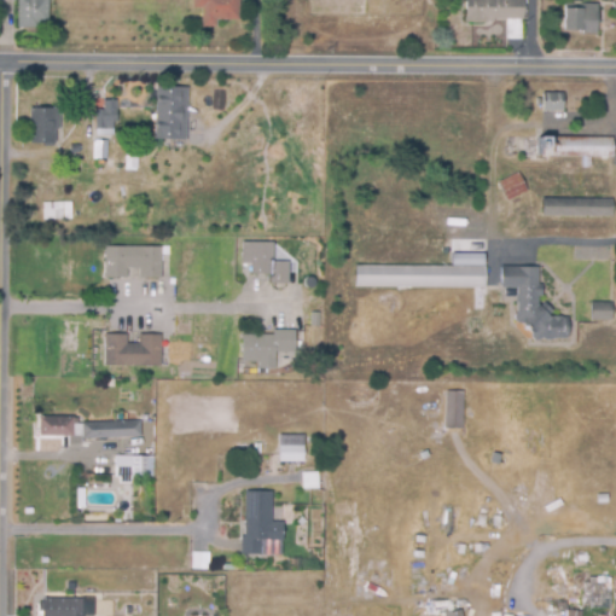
[(39,27),(18,27),(18,0),(50,0),(50,23),(39,22),(39,27)]
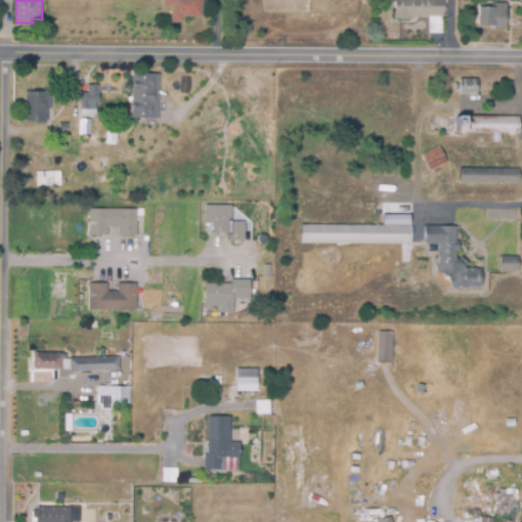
[(171,23),(171,6),(164,6),(164,0),(204,0),(204,16),(185,16),(185,23),(171,23)]
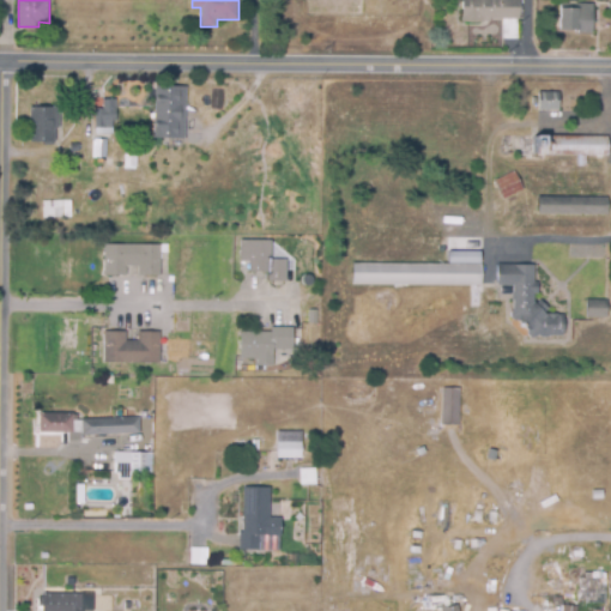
[(461,22),(460,0),(519,0),(519,18),(490,18),(490,22),(461,22)]
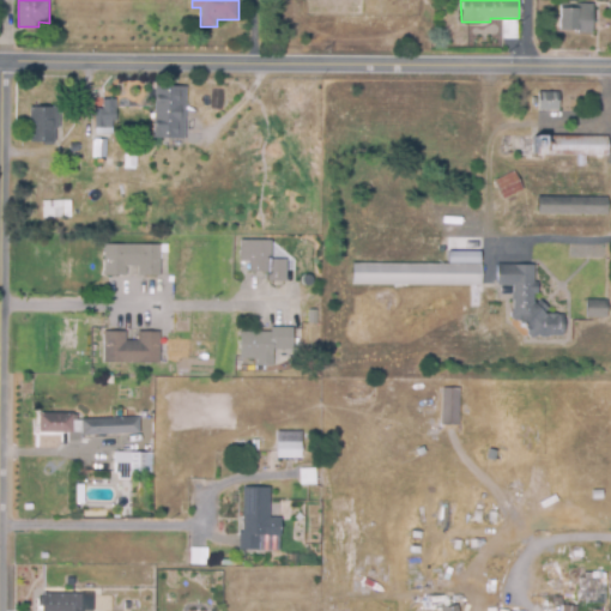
[(593,34),(576,32),(576,29),(560,29),(560,1),(578,1),(578,4),(594,4),(593,34)]
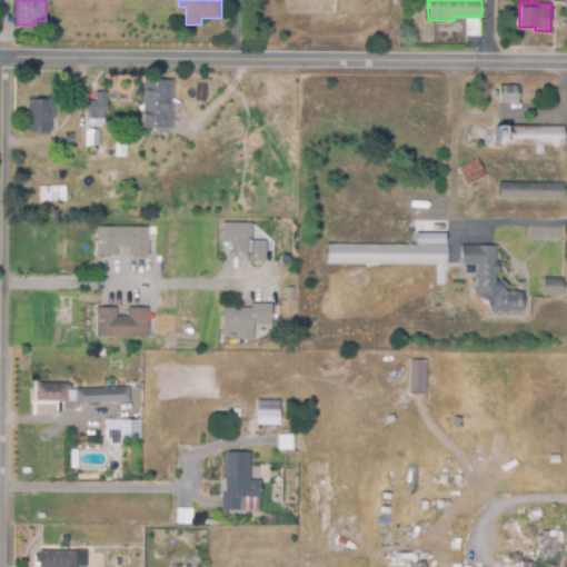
[(171,128),(143,127),(145,79),(172,80),(171,128)]
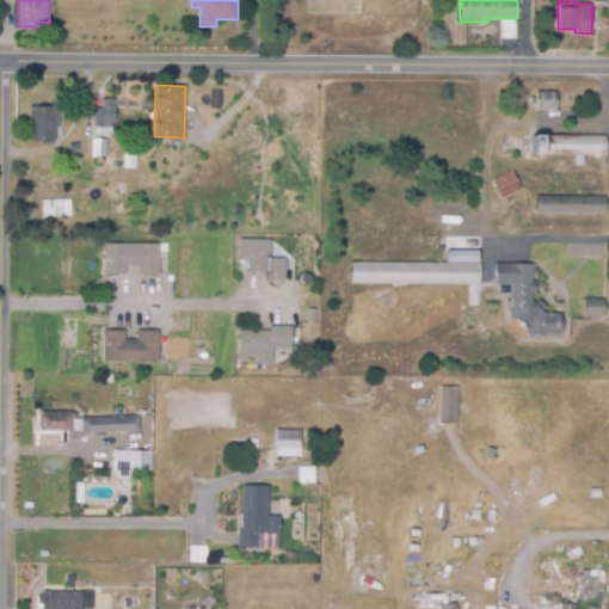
[(547,109),(536,109),(536,91),(547,91),(558,91),(558,109),(547,109)]
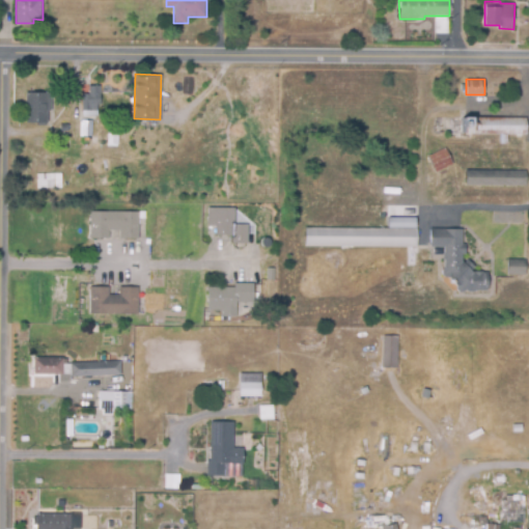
[(99,115),(83,115),(83,93),(89,93),(89,85),(102,85),(102,104),(99,104),(99,115)]
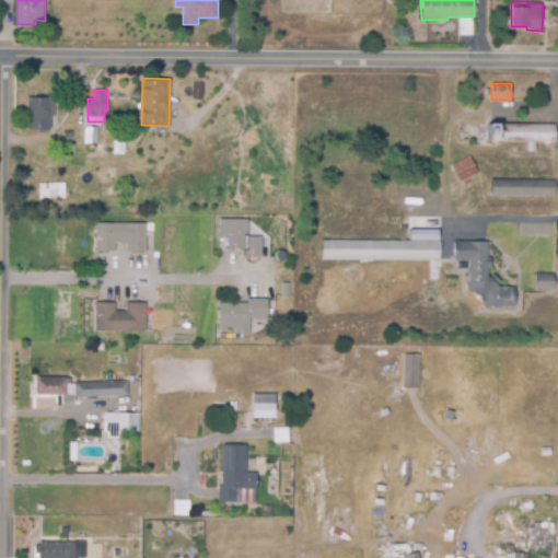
[(51,130),(25,128),(27,96),(56,97),(55,116),(53,116),(51,130)]
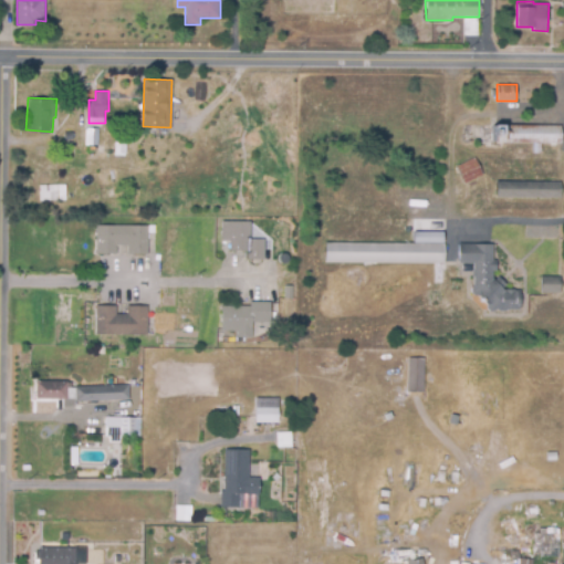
[(508,143),(492,143),(492,124),(508,124),(562,125),(562,143),(508,143)]
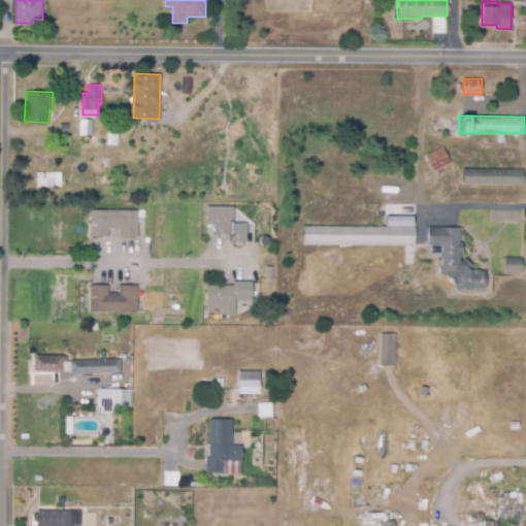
[(79,137),(68,137),(69,120),(79,121),(79,137)]
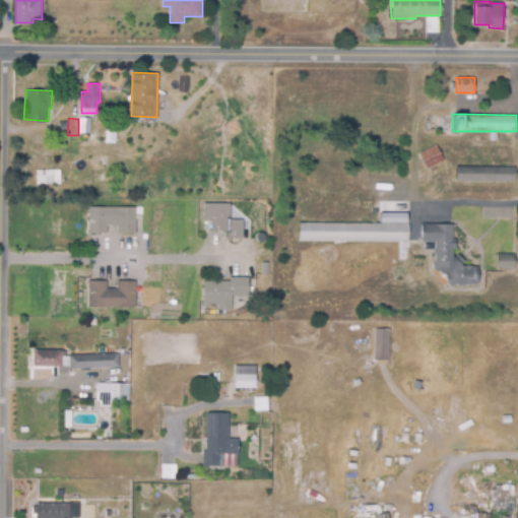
[(91,132),(79,132),(79,118),(91,118),(91,132)]
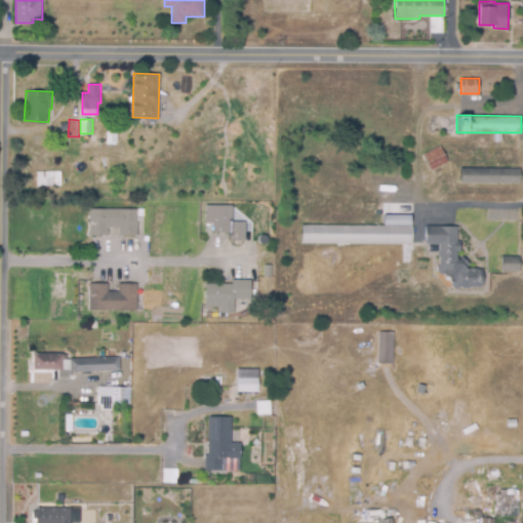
[(503,142),(494,142),(494,132),(503,132),(503,142)]
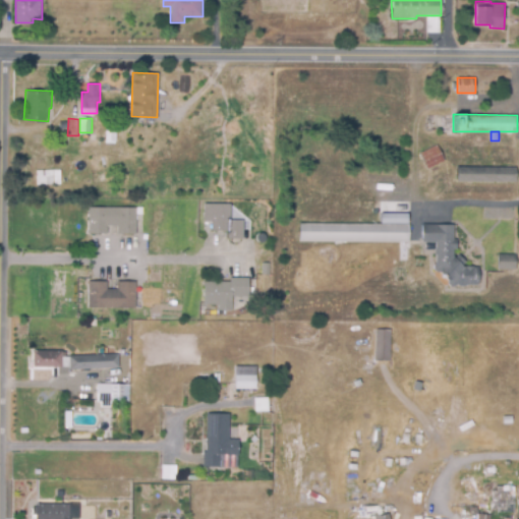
[(90,149),(80,149),(80,140),(90,140),(90,149)]
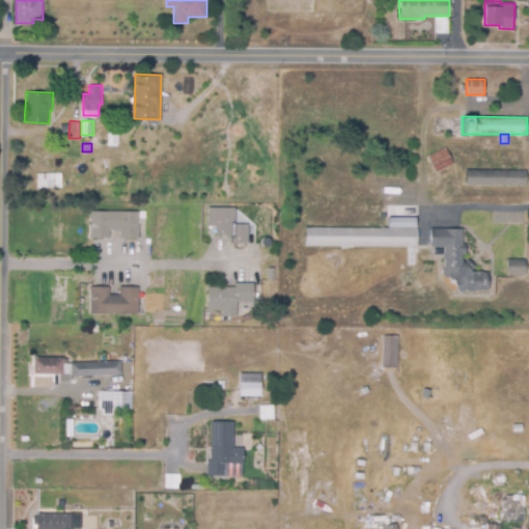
[(437,172),(427,156),(445,147),(453,163),(437,172)]
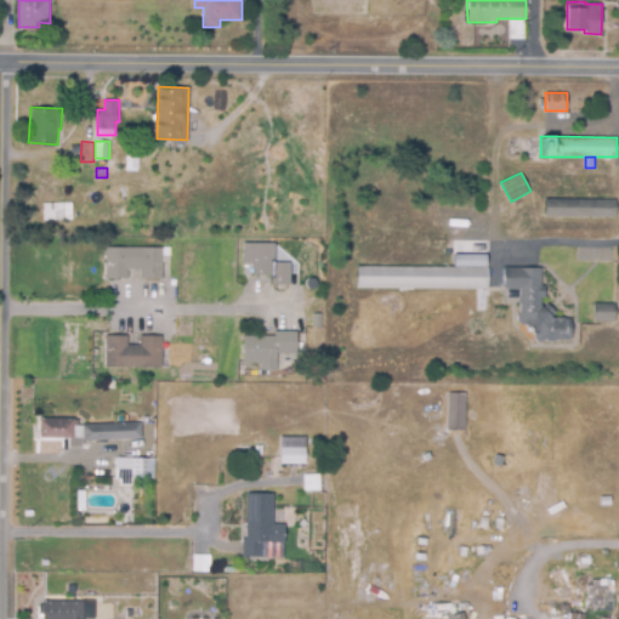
[(125,197),(125,210),(113,210),(113,197),(125,197)]
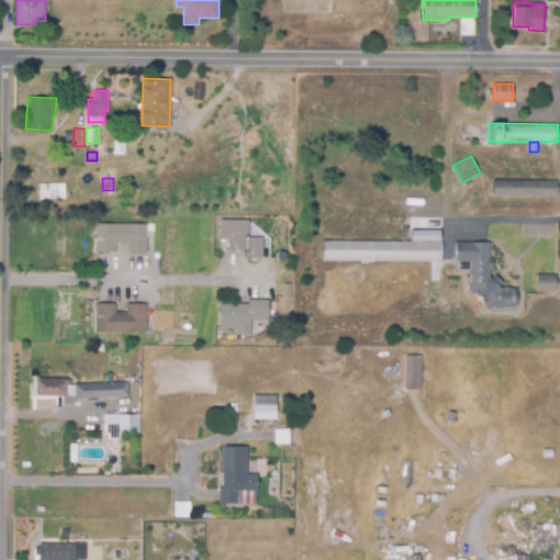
[(504,197),(494,197),(494,180),(504,180),(558,179),(558,197),(504,197)]
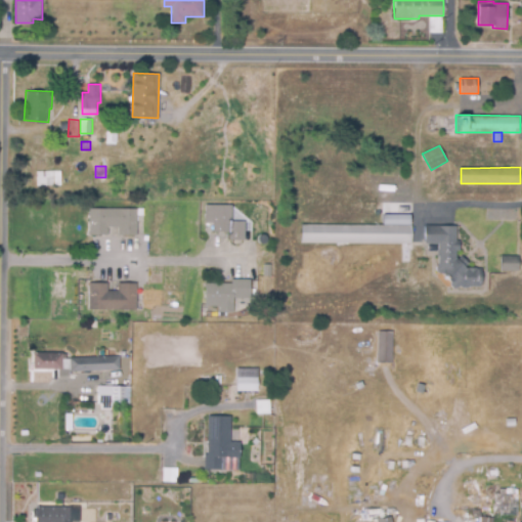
[(63,184),(39,184),(39,169),(64,169),(63,184)]
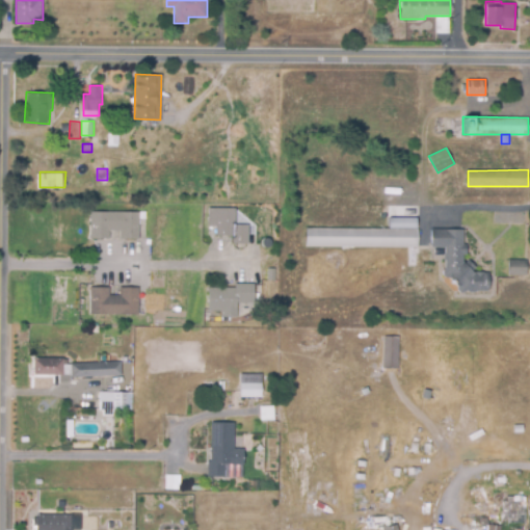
[(249,243),(233,243),(233,235),(216,235),(216,226),(209,226),(209,207),(236,208),(236,223),(249,223),(249,243)]
